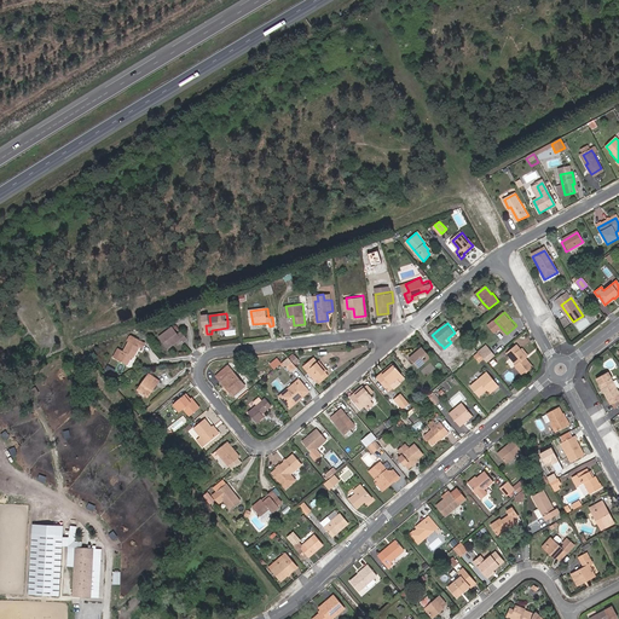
[(181,333),(175,325),(162,335),(171,346),(184,336),(186,340),(190,336),(185,330),(181,333)]
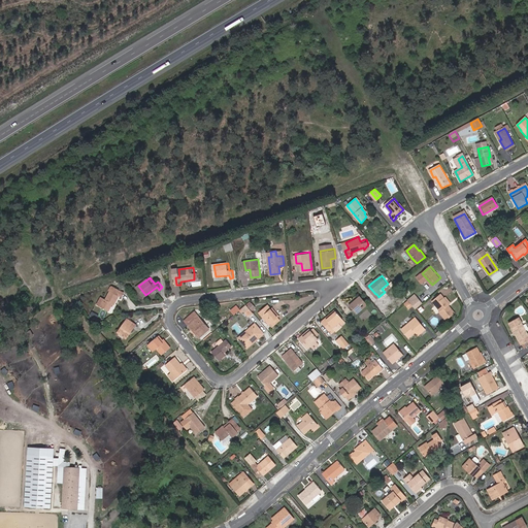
[(391,286),(388,284),(382,289),(385,292),(391,286)]
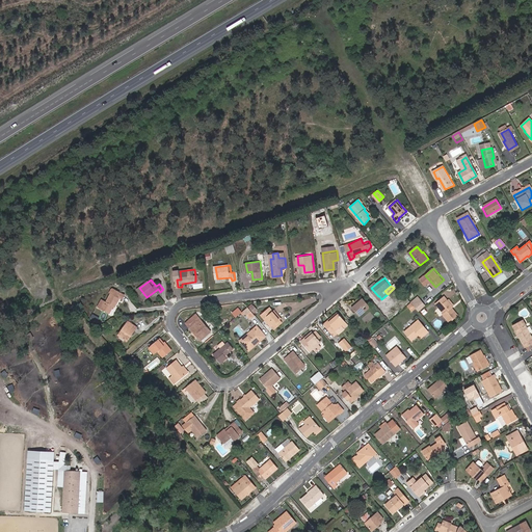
[(103,298),(99,306),(111,313),(115,306),(117,307),(123,297),(124,298),(127,293),(113,287),(111,291),(112,292),(108,300),(103,298)]
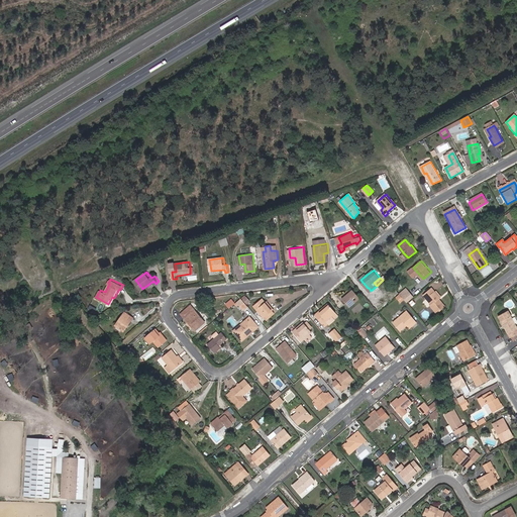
[(400,293),(408,302),(415,296),(407,287),(400,293)]
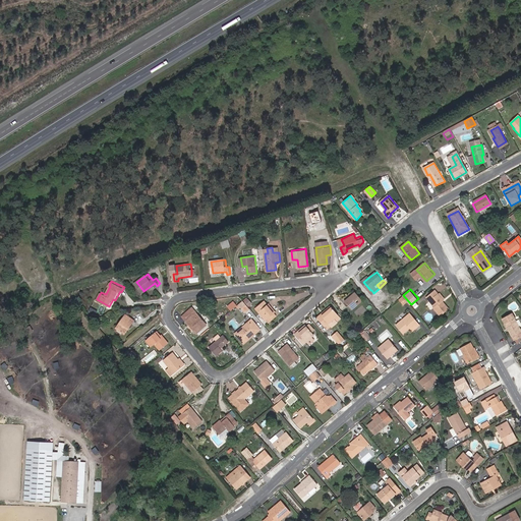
[(444,299),(437,290),(428,297),(436,306),(435,307),(441,314),(450,308),(444,302),(442,301),(444,299)]
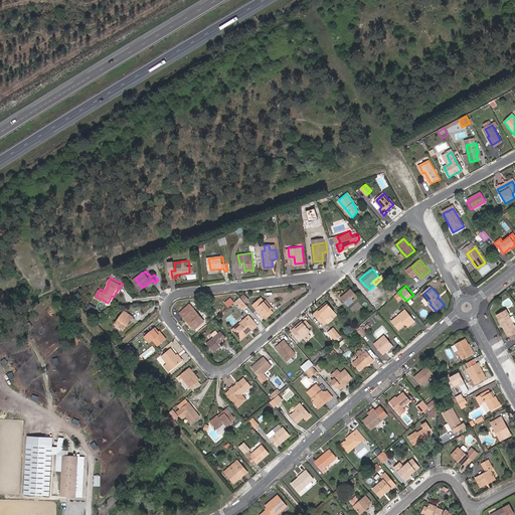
[(353,289),(342,297),(349,305),(359,297),(353,289)]
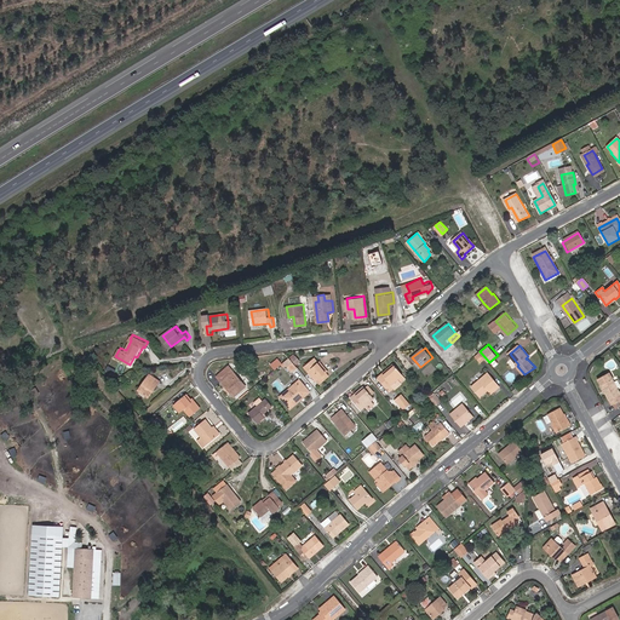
[(292,371),(303,362),(294,352),(283,362),(292,371)]
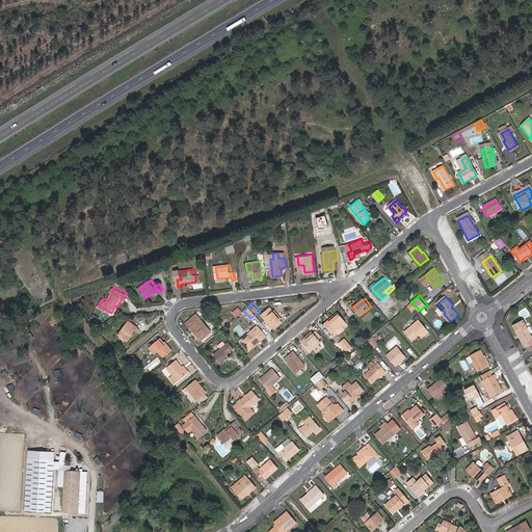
[(239,307),(233,312),(237,316),(243,311),(239,307)]
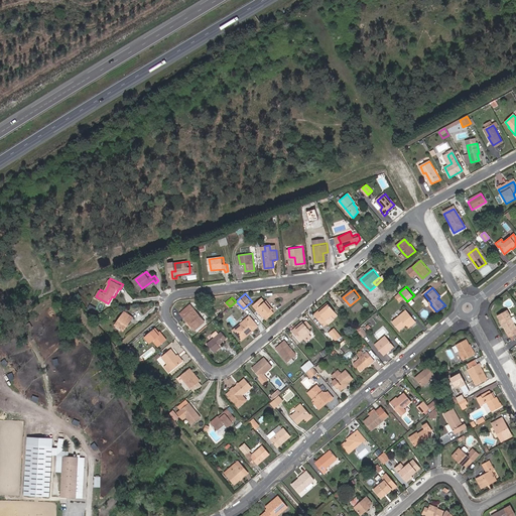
[(274,313),(272,310),(265,302),(266,302),(262,297),(254,304),(264,316),(266,314),(269,317),(274,313)]
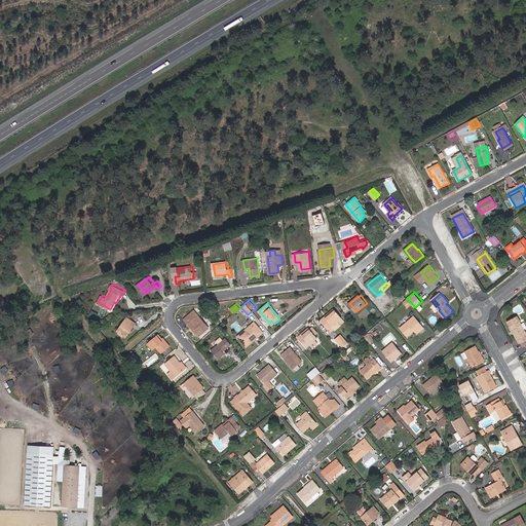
[(380,310),(386,316),(393,310),(387,304),(380,310)]
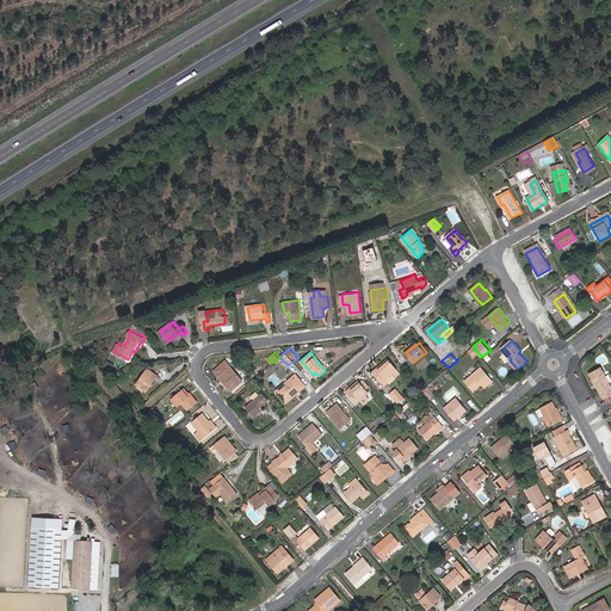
[(316,357),(315,358),(314,358),(322,368),(325,365),(316,357)]
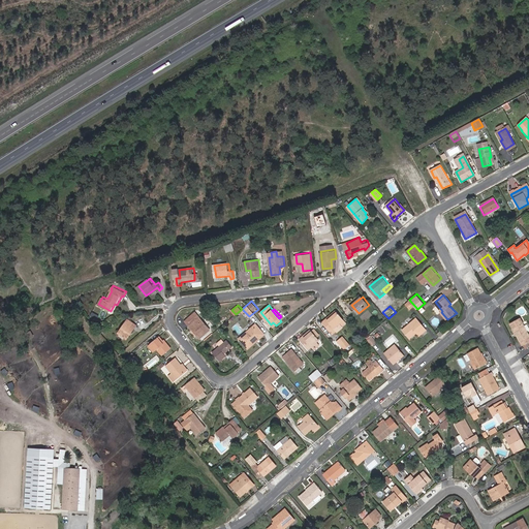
[(194,330),(200,337),(211,329),(196,311),(186,320),(190,324),(192,323),(195,329),(194,330)]
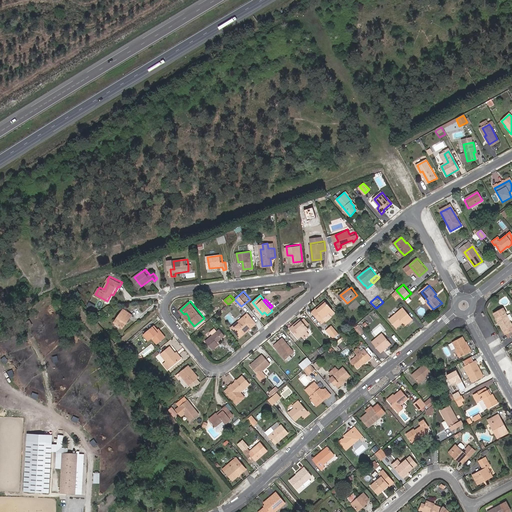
[(313,312),(314,313),(327,303),(326,301),(313,312)]
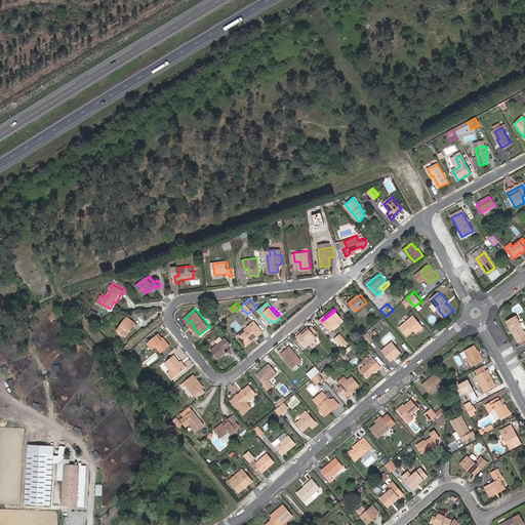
[(335,311),(322,321),(328,328),(337,321),(339,323),(344,320),(335,311)]
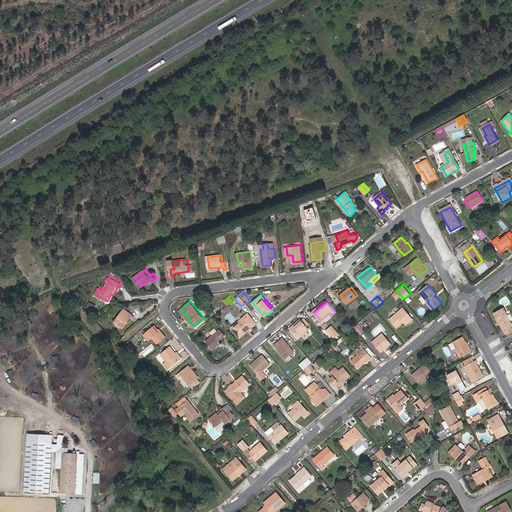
[(129,315),(131,312),(124,307),(114,319),(122,325),(126,319),(128,320),(130,316),(129,315)]
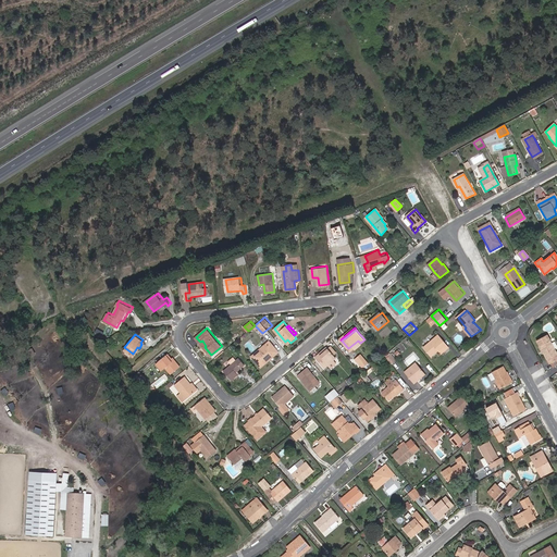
[(442,345),(443,347),(447,344),(438,334),(423,346),(431,355),(437,349),(442,345)]
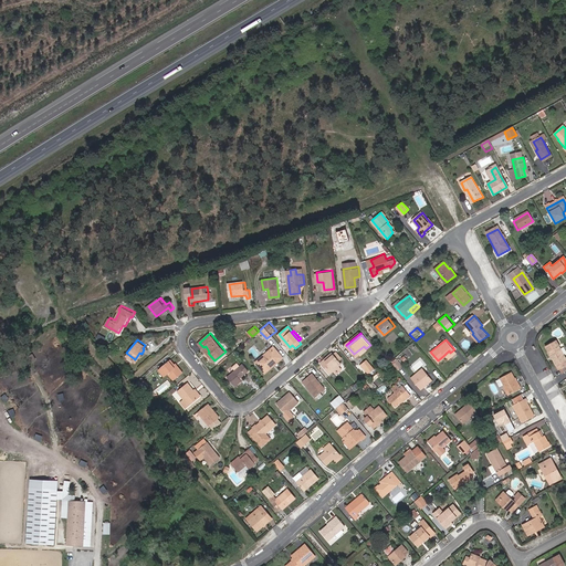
[(565,363),(565,359),(554,339),(544,345),(557,368),(565,363)]
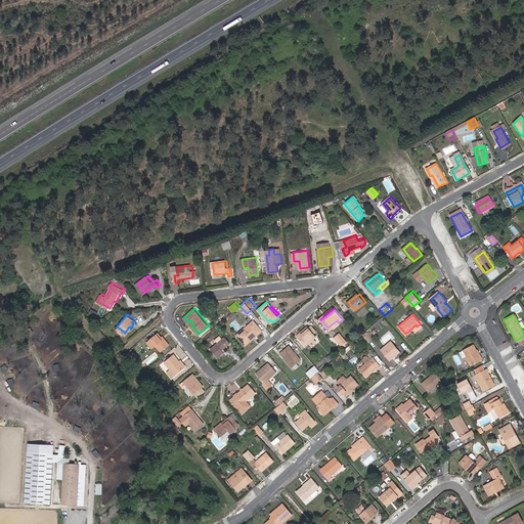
[(255,325),(252,322),(237,335),(244,343),(247,343),(252,339),(252,337),(253,335),(256,335),(259,333),(259,330),(255,330),(255,325)]
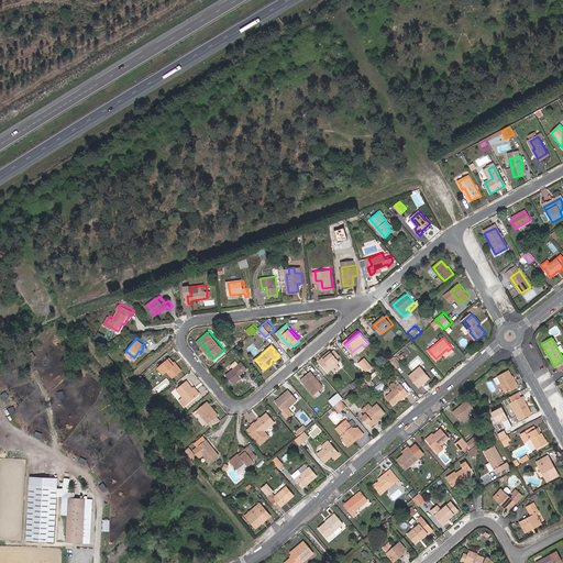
[(341,361),(339,359),(333,352),(332,351),(323,357),(324,360),(321,363),(328,371),(341,361)]
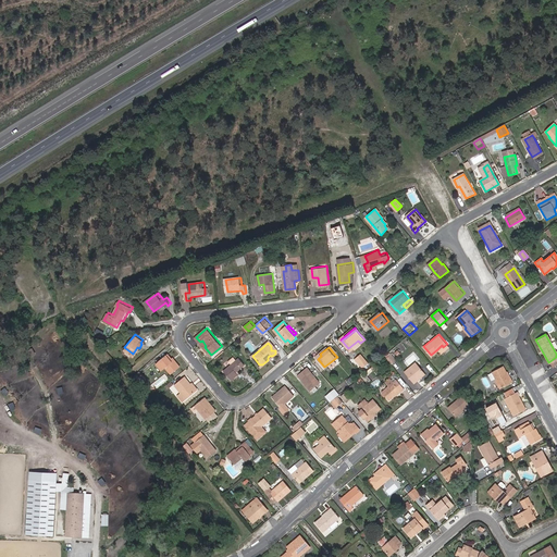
[(368,362),(361,354),(357,358),(363,367),(368,362)]
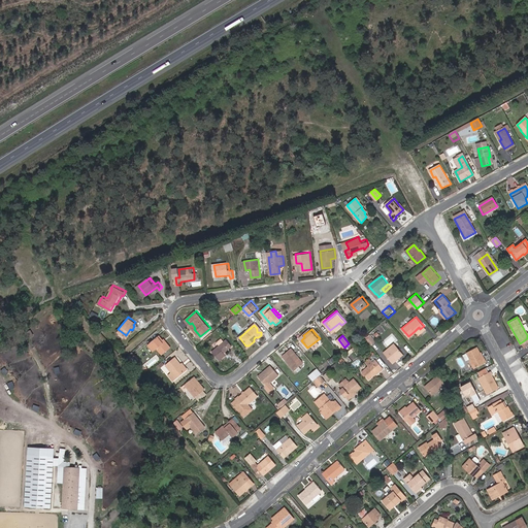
[(166,340),(165,341),(163,342),(159,337),(152,343),(154,345),(152,347),(154,349),(157,347),(163,353),(171,347),(166,340)]
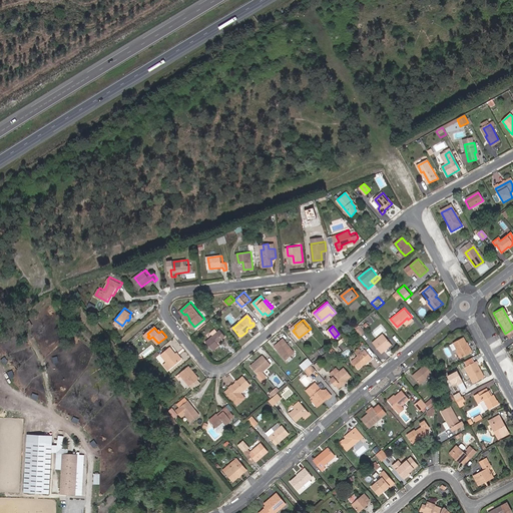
[(220,329),(206,341),(214,349),(219,344),(218,342),(225,335),(220,329)]
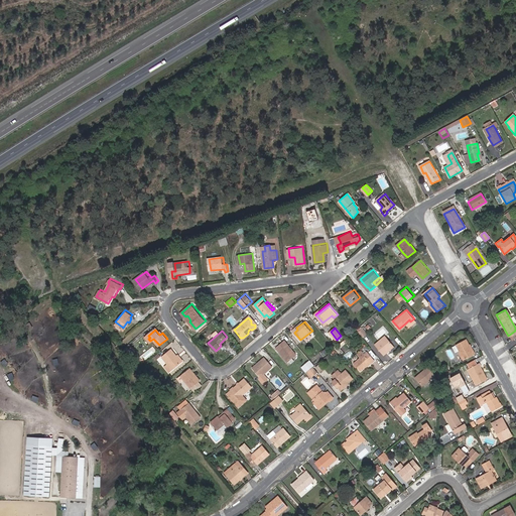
[(394,346),(385,336),(375,344),(384,354),(394,346)]
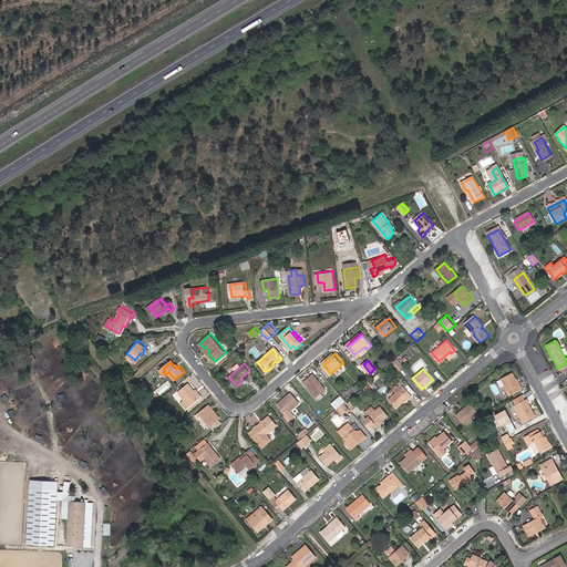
[(514,377),(512,371),(501,377),(504,384),(503,384),(508,394),(521,388),(515,379),(514,380),(513,378),(514,377)]
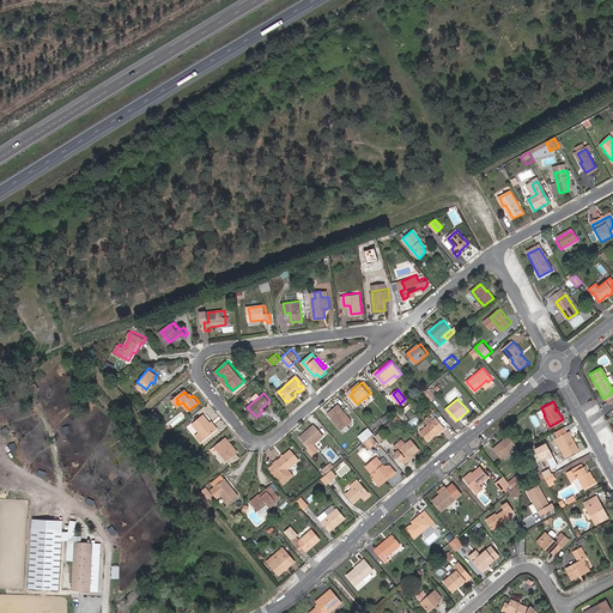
[(353,422),(339,405),(329,413),(344,430),(353,422)]
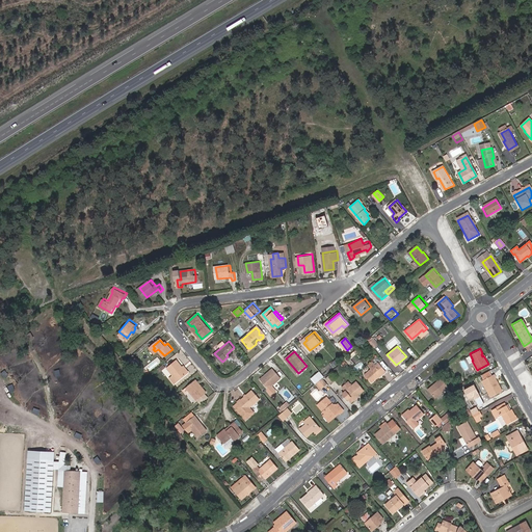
[(148,366),(151,370),(160,362),(157,357),(148,366)]
